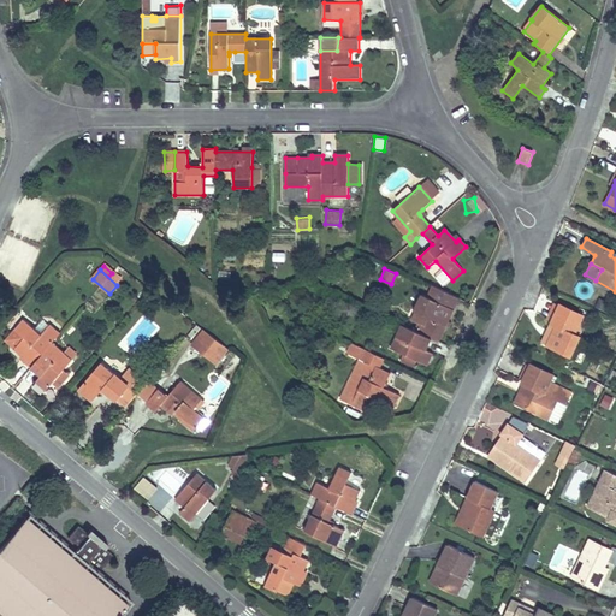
[(458,298),(431,285),(426,296),(421,294),(413,311),(415,312),(428,318),(425,327),(421,333),(431,338),(439,342),(458,298)]
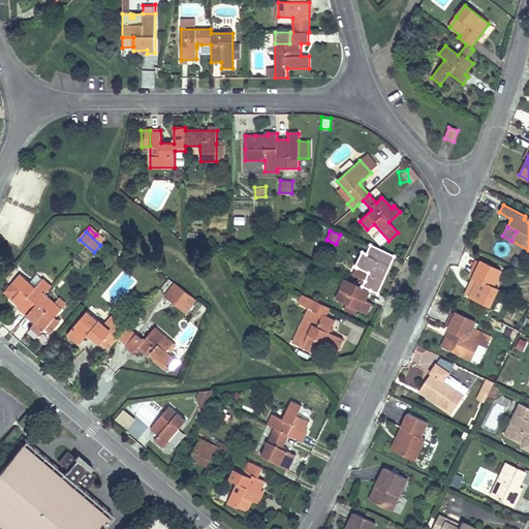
[(474,277),(481,261),(476,258),(469,274),(474,277)]
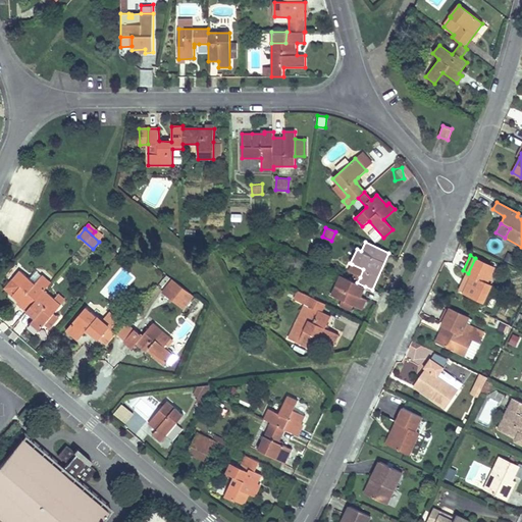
[(475,258),(468,273),(472,274),(464,292),(483,301),(491,283),(486,281),(493,266),(475,258)]
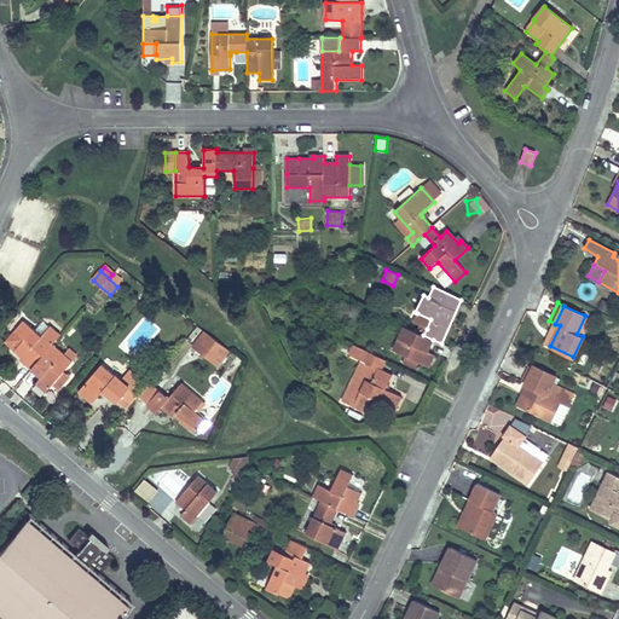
[(431,319),(417,313),(414,322),(427,329),(431,319)]
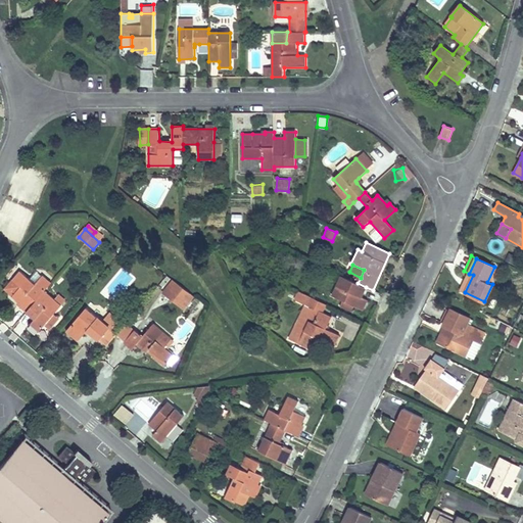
[(43,275),(35,283),(20,271),(12,280),(4,289),(12,296),(21,304),(19,307),(34,320),(31,325),(39,332),(61,305),(44,291),(51,283),(43,275)]
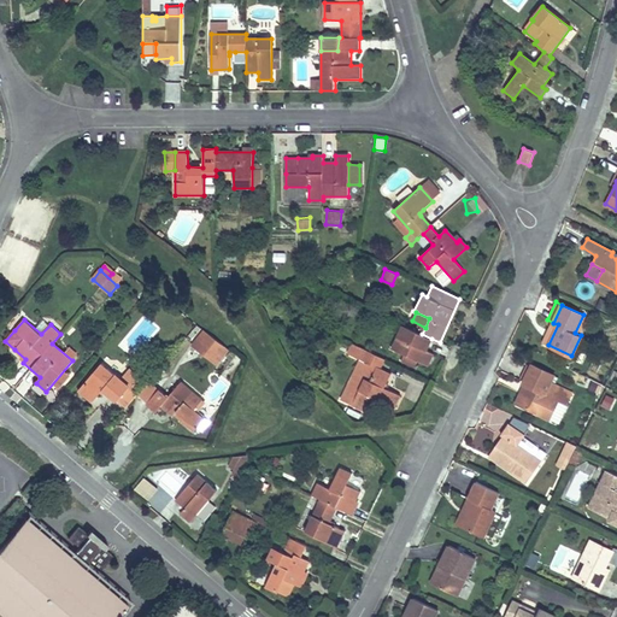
[(542,342),(548,345),(558,324),(553,323),(542,342)]
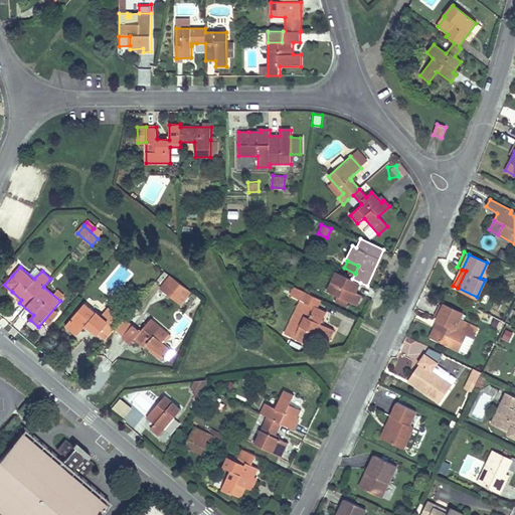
[(352,279),(336,272),(327,291),(337,296),(340,297),(349,301),(357,306),(362,296),(356,293),(360,283),(352,279)]
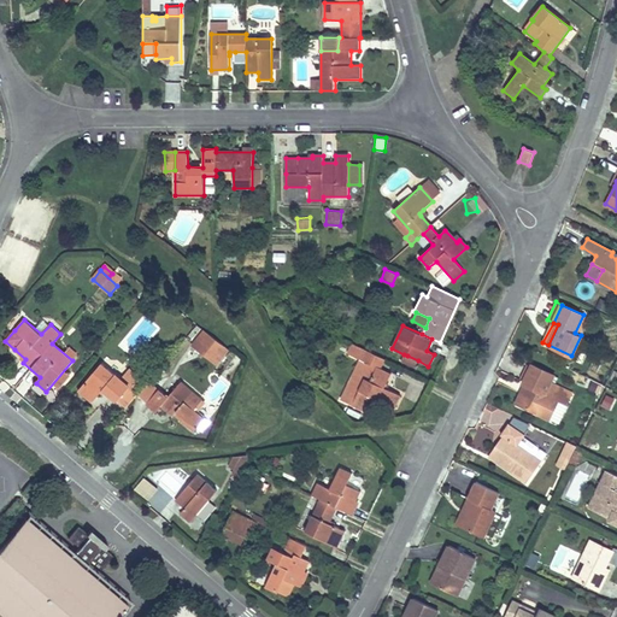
[(229,348),(205,330),(194,345),(218,363),(229,348)]
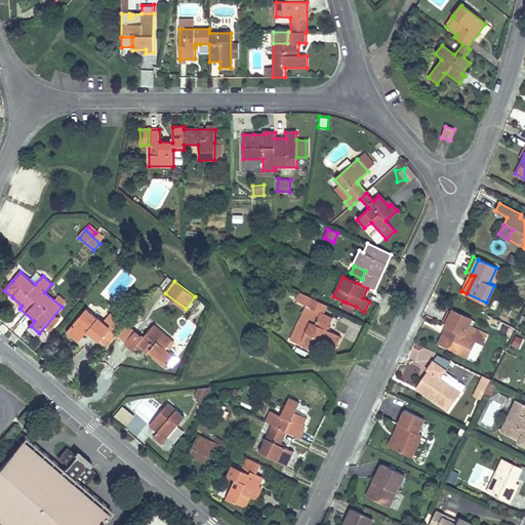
[(328,306),(297,291),(293,300),(305,306),(317,311),(312,322),(299,316),(289,339),(311,350),(316,337),(335,347),(340,336),(328,330),(333,318),(325,314),(328,306)]
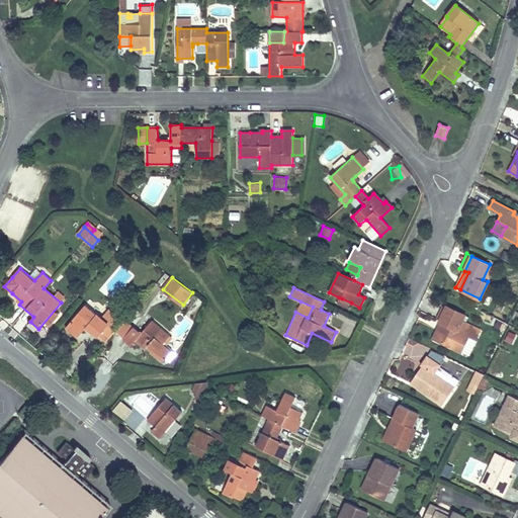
[(342,298),(339,297),(336,304),(347,309),(351,303),(342,298)]
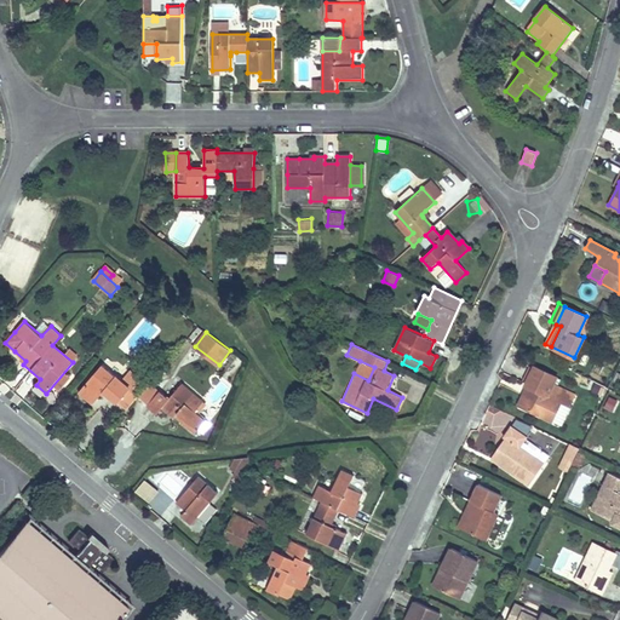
[(374,367),(360,361),(354,373),(368,380),(374,367)]
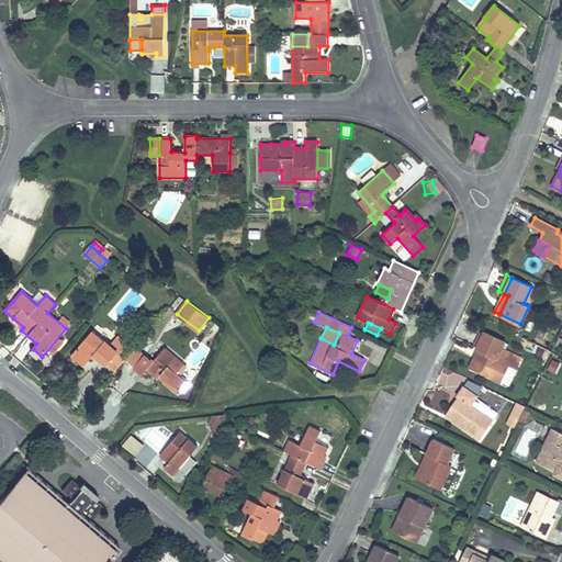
[(93,355),(97,357),(107,364),(109,362),(117,351),(112,347),(92,330),(71,356),(83,367),(91,358),(93,355)]
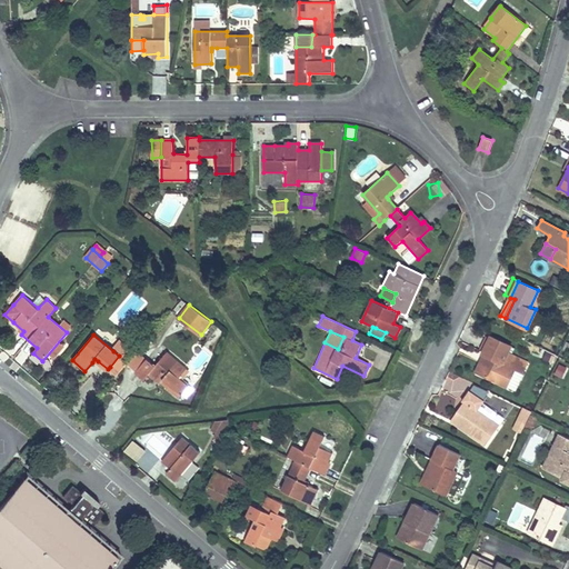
[(510,347),(490,336),(481,353),(482,355),(487,357),(479,372),(497,382),(508,388),(517,370),(523,373),(530,361),(509,350),(510,347)]
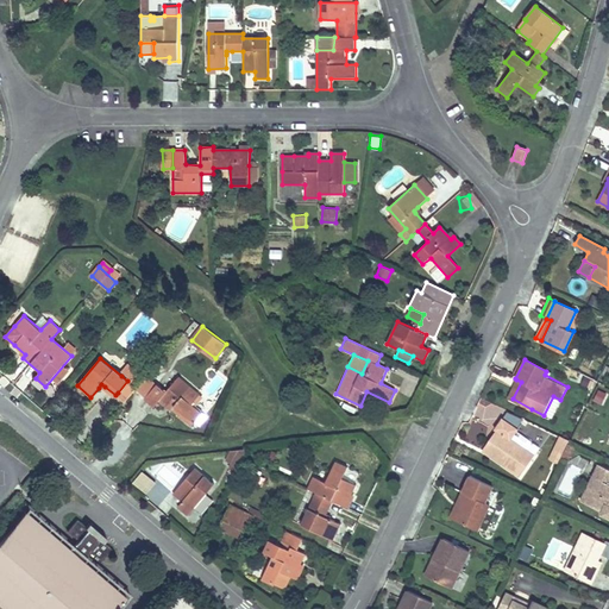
[(121,376),(127,381),(118,393),(127,401),(137,389),(131,384),(140,374),(130,365),(121,376)]
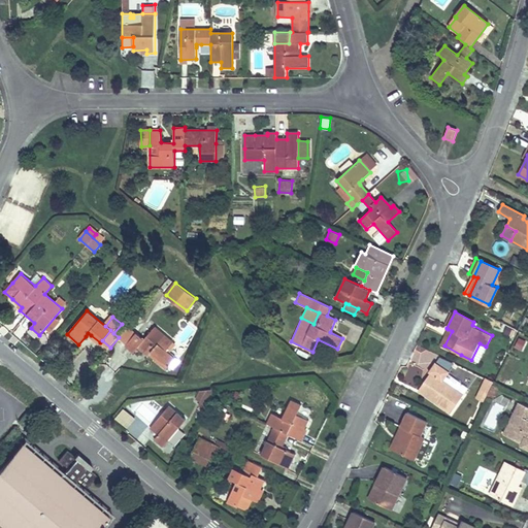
[(149,334),(143,339),(136,333),(125,345),(132,353),(139,345),(151,355),(153,353),(168,366),(175,357),(167,350),(173,342),(155,327),(149,334)]
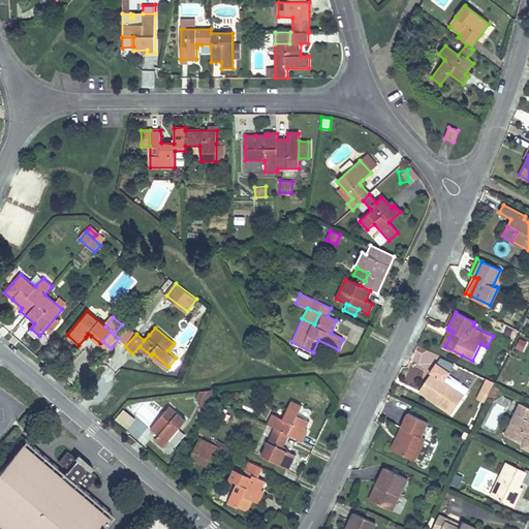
[(142,328),(136,334),(144,340),(149,335),(142,328)]
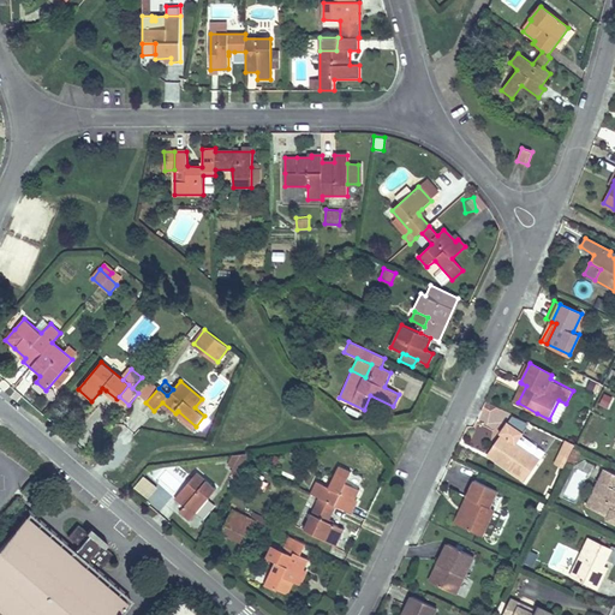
[(526,386),(521,383),(513,401),(518,402),(526,386)]
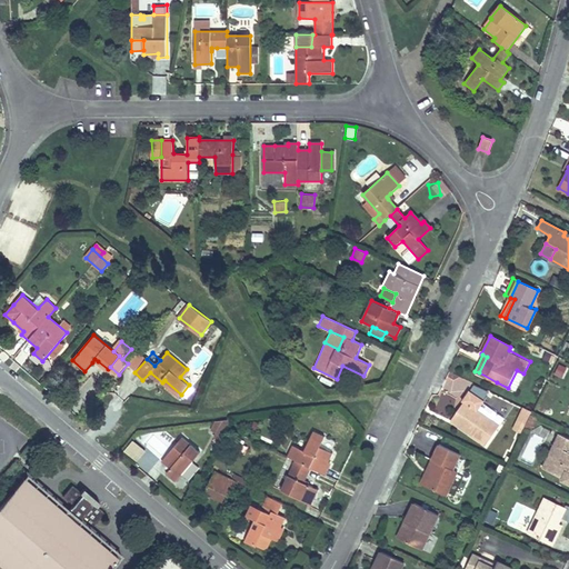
[(558,362),(553,373),(562,377),(567,366),(558,362)]
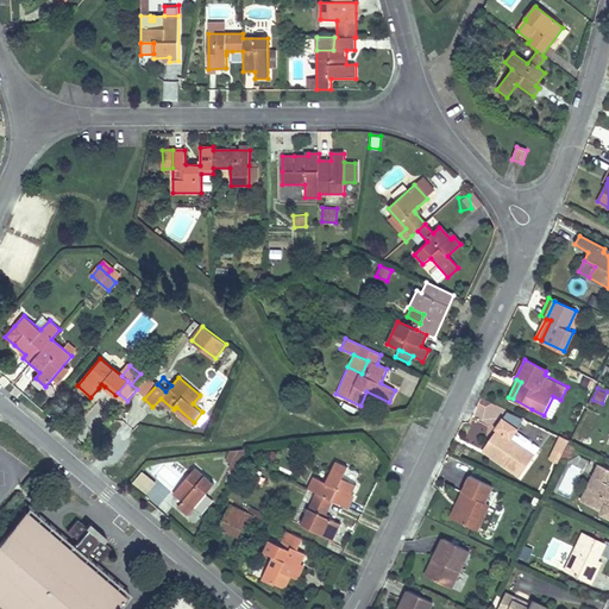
[(501,463),(520,476),(534,457),(510,440),(516,432),(501,420),(495,428),(496,429),(484,447),(503,460),(501,463)]
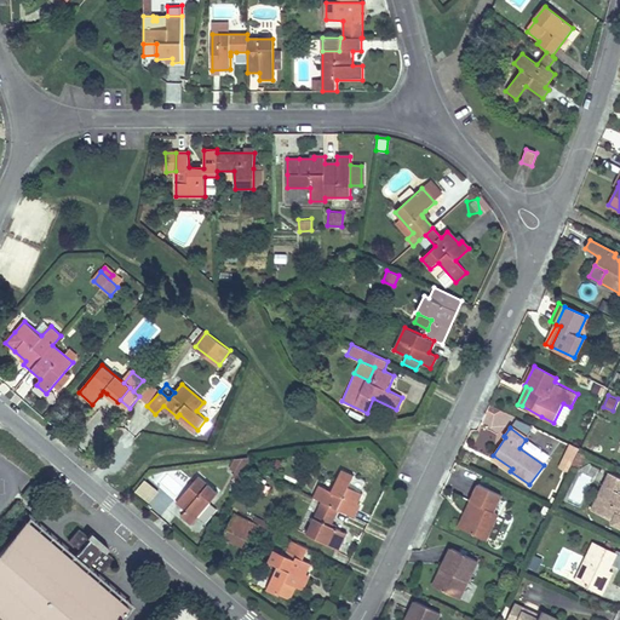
[(529,440),(523,446),(537,457),(541,451),(529,440)]
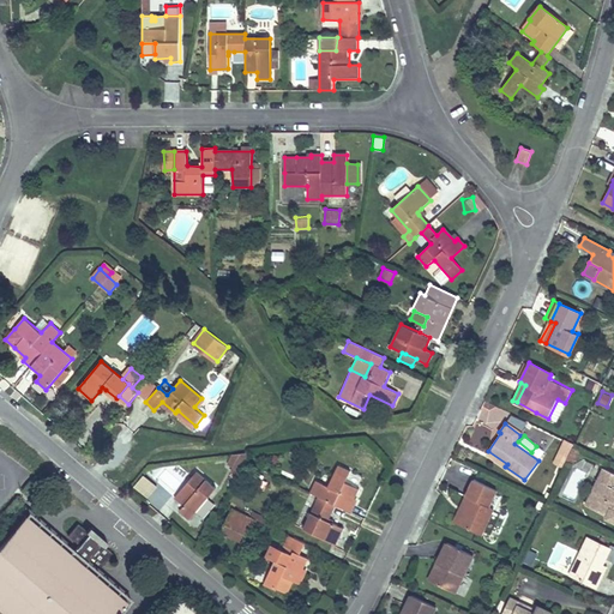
[(573,444),(565,440),(559,453),(566,457),(573,444)]
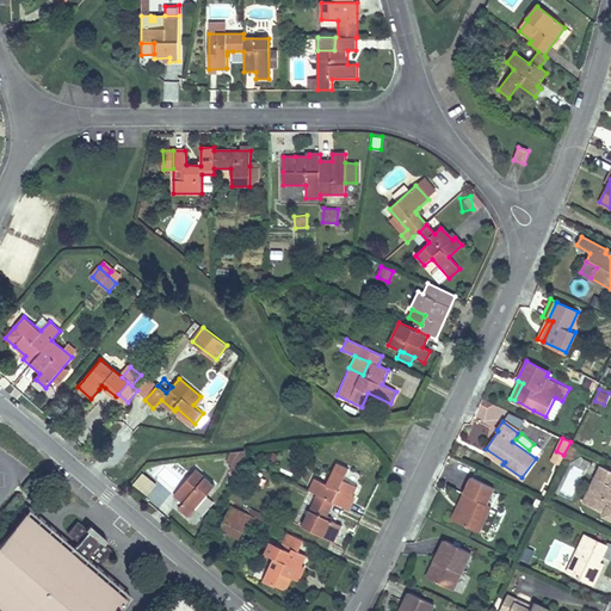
[(233,449),(226,463),(238,468),(244,455),(233,449)]
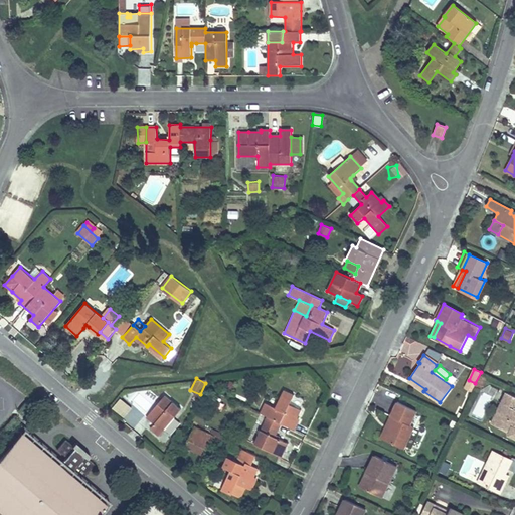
[(407,380),(423,391),(425,389),(409,378),(407,380)]
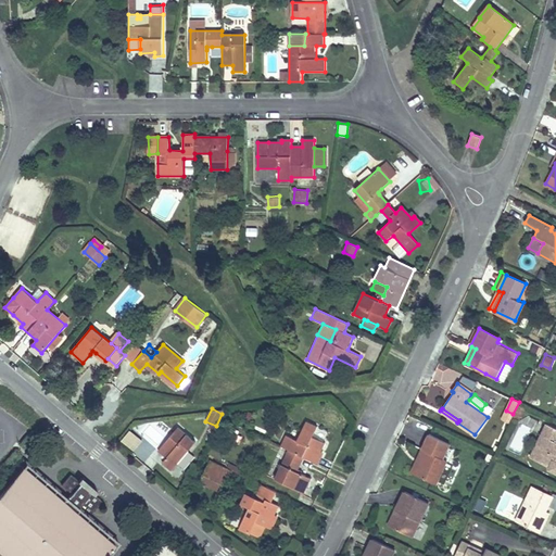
[(287,434),(281,445),(288,450),(301,455),(303,457),(318,464),(321,456),(319,454),(325,442),(313,436),(317,426),(307,421),(298,440),(287,434)]
